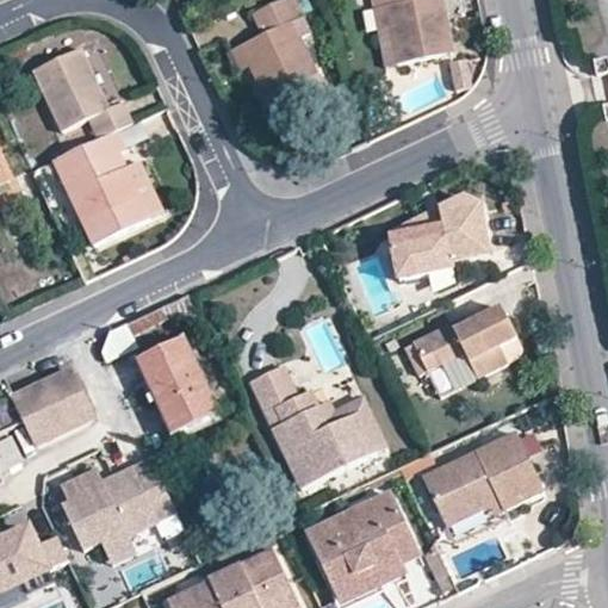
[(252,63),(267,97),(316,74),(291,20),(305,12),(299,0),(271,0),(260,6),(271,29),(259,33),(241,42),(252,63)]
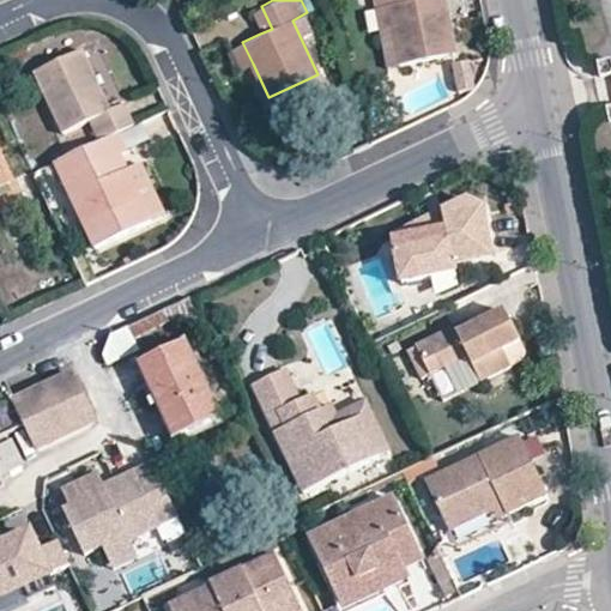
[(453,52),(442,0),(375,0),(376,6),(388,4),(400,61),(453,52)]
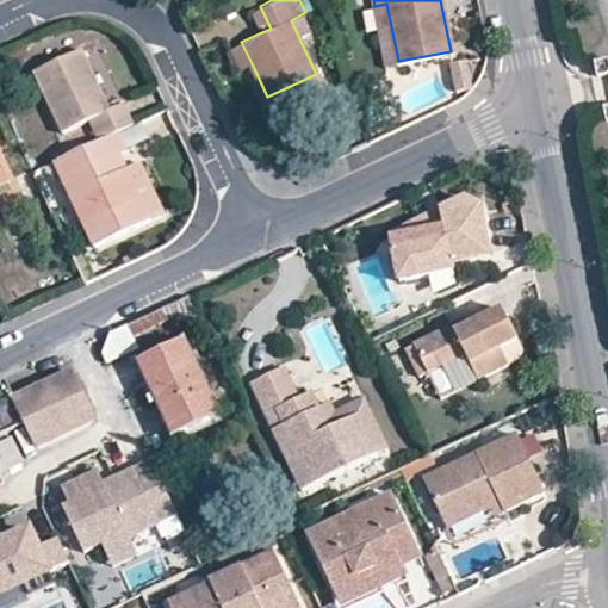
[(386,4),(374,6),(386,63),(398,61),(386,4)]
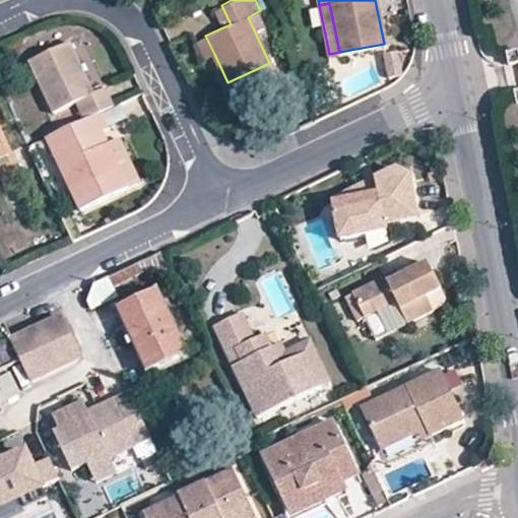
[(231,24),(221,5),(211,9),(220,28),(231,24)]
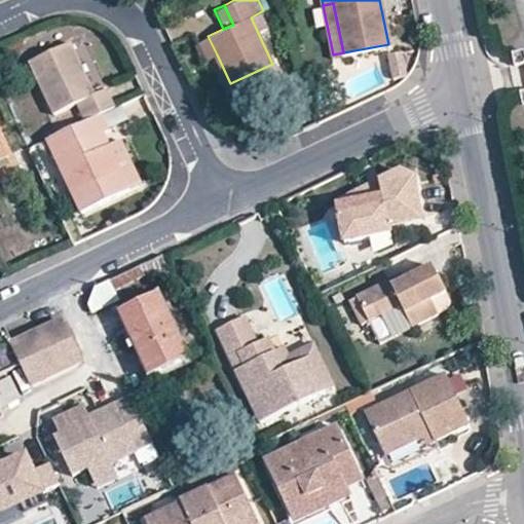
[(217,54),(208,36),(196,42),(204,60),(217,54)]
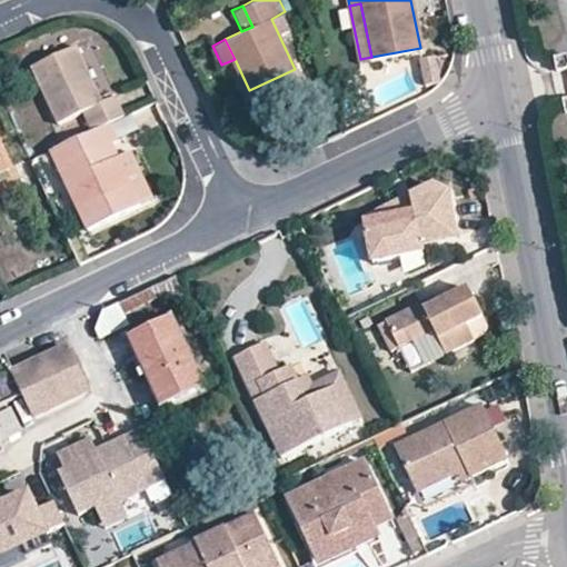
[(113,93),(100,99),(73,45),(29,66),(55,120),(80,110),(89,130),(109,121),(123,115),(113,93)]
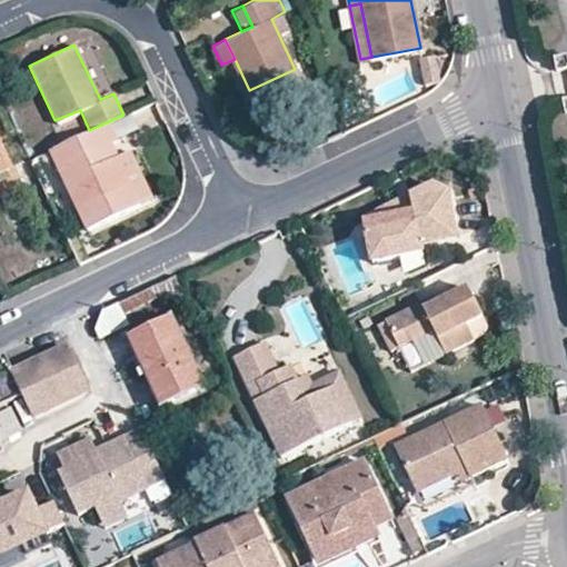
[(550,51),(554,63),(566,61),(564,48),(550,51)]
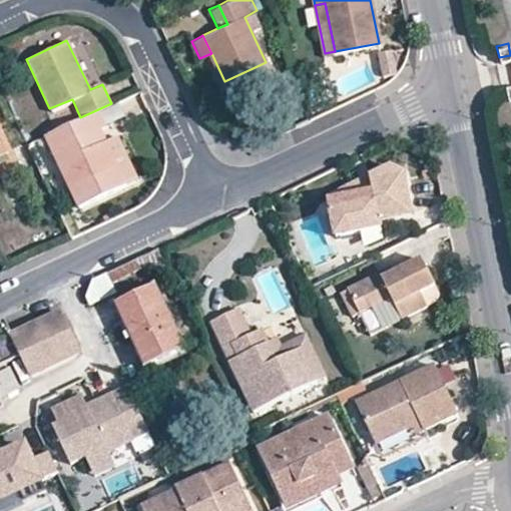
[(382,52),(384,67),(393,65),(391,51),(382,52)]
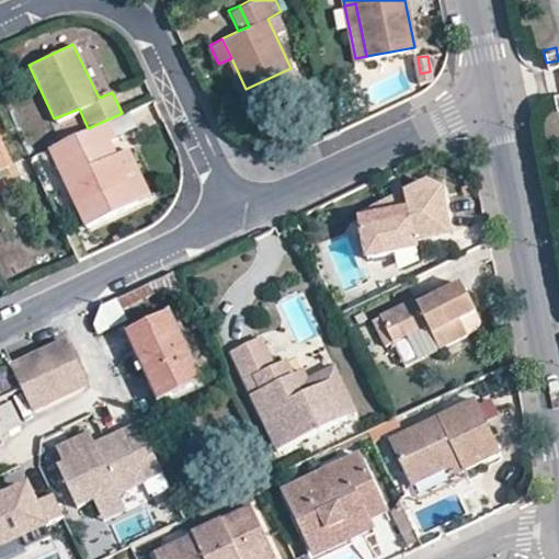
[(107,120),(88,128),(48,146),(84,224),(137,200),(115,151),(102,158),(95,145),(110,138),(115,136),(107,120)]
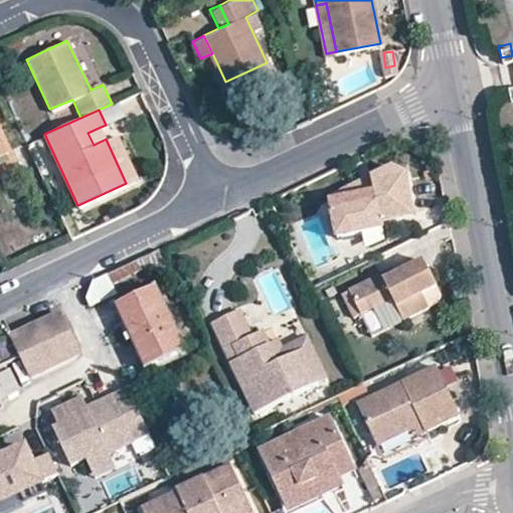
[(106,139),(101,127),(88,133),(94,145),(106,139)]
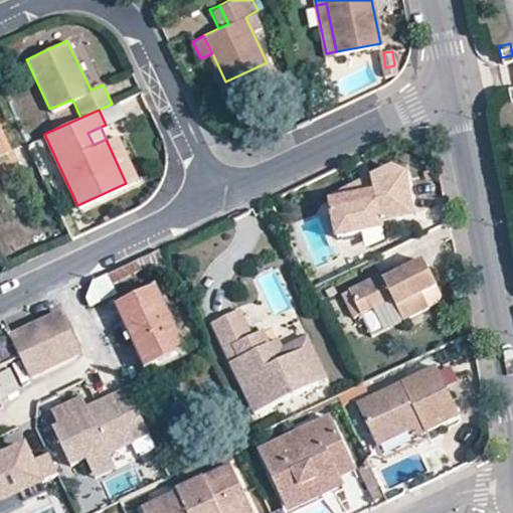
[(118,135),(106,139),(126,183),(138,178),(118,135)]
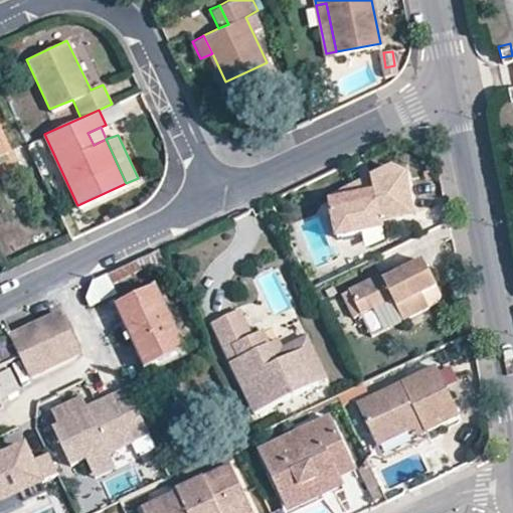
[(369,175),(370,179),(402,172),(389,165),(369,175)]
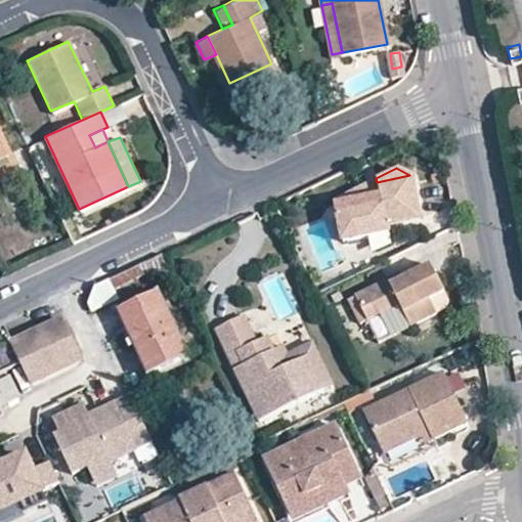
[(335,198),(342,237),(388,229),(387,223),(418,218),(409,175),(377,182),(378,190),(335,198)]
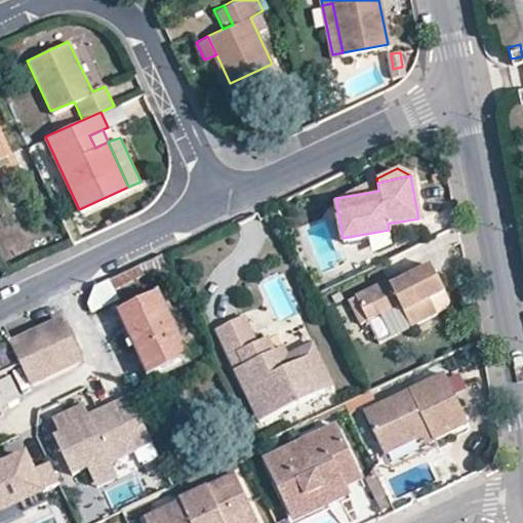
[(376,178),(335,198),(378,191),(377,183),(376,178)]
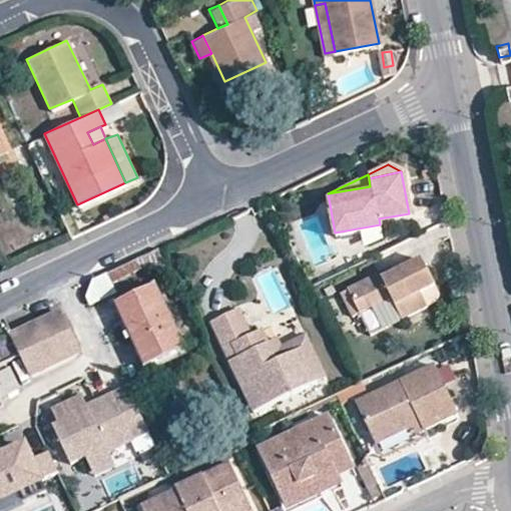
[(60,211),(66,226),(73,223),(66,208),(60,211)]
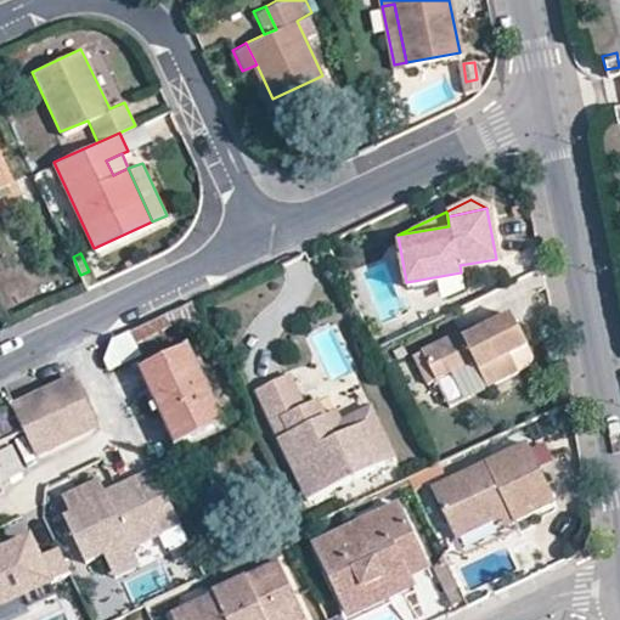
[(190,299),(112,336),(105,359),(108,367),(141,351),(136,342),(180,320),(185,332),(202,323),(190,299)]
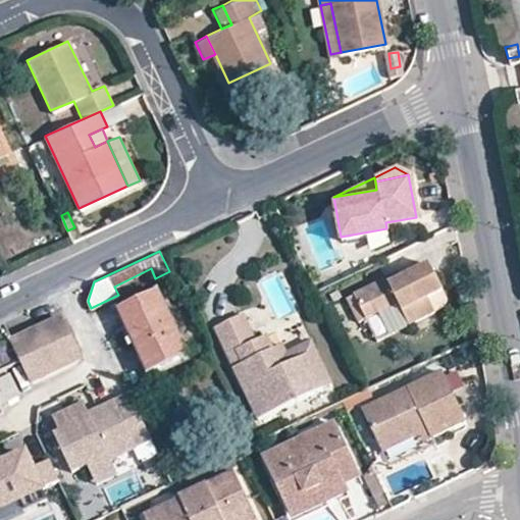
[(351,292),(363,316),(396,300),(406,321),(431,308),(424,294),(436,288),(424,261),(397,275),(384,281),(381,276),(351,292)]
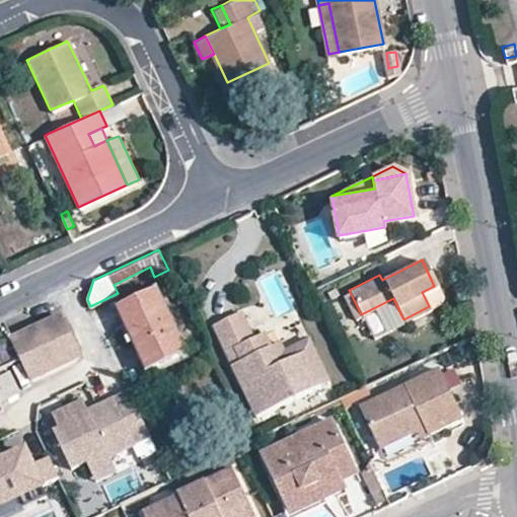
[(382,280),(394,274),(391,269),(379,275),(382,280)]
